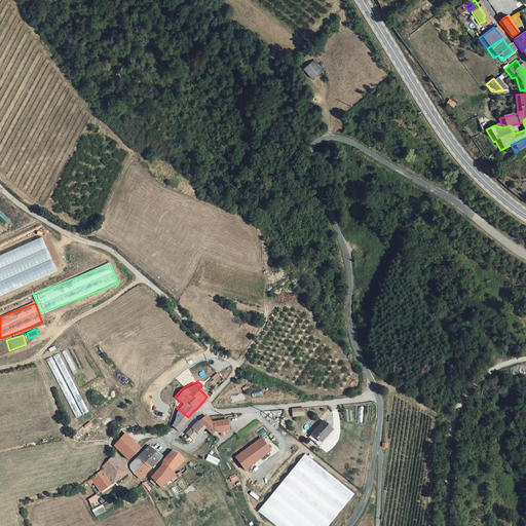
[(71,383),(69,383),(71,412),(74,418),(87,412),(79,393),(71,395),(71,388),(73,388),(71,383)]
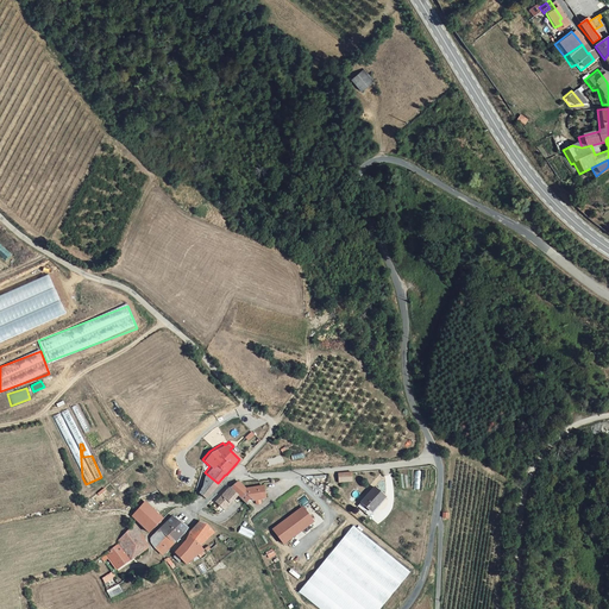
[(343,472),(337,472),(337,482),(352,481),(351,471),(343,472)]
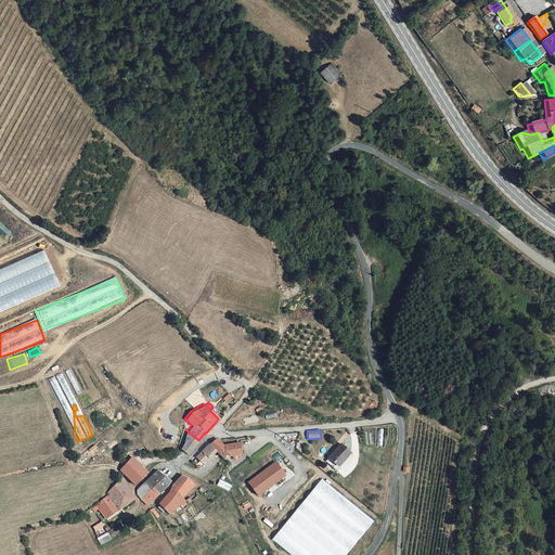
[(198,440),(186,430),(185,433),(189,436),(181,444),(180,451),(185,455),(198,440)]
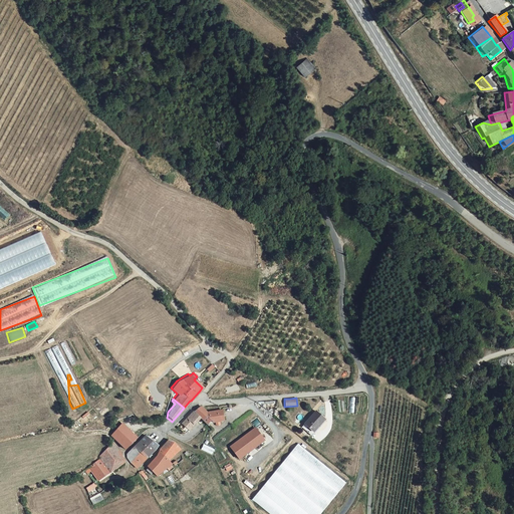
[(223,422),(220,411),(205,413),(199,407),(195,411),(193,413),(199,419),(202,422),(206,418),(212,423),(223,422)]
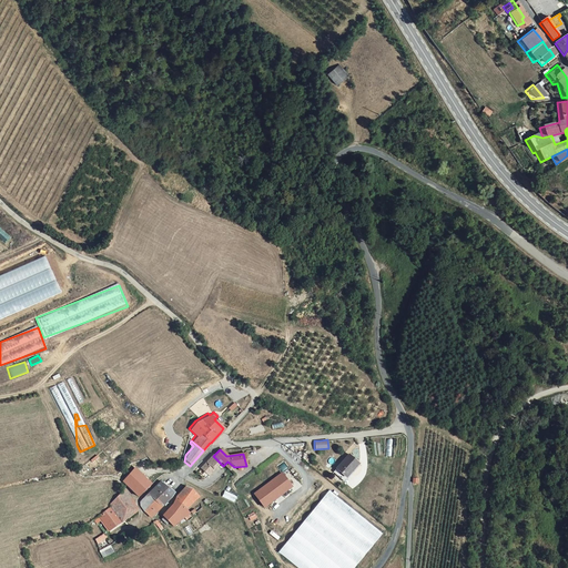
[(345,476),(357,460),(345,453),(333,467),(345,476)]
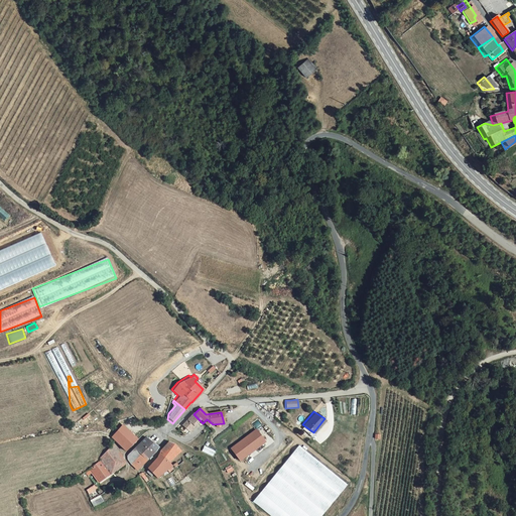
[(188,432),(200,420),(194,414),(181,426),(188,432)]
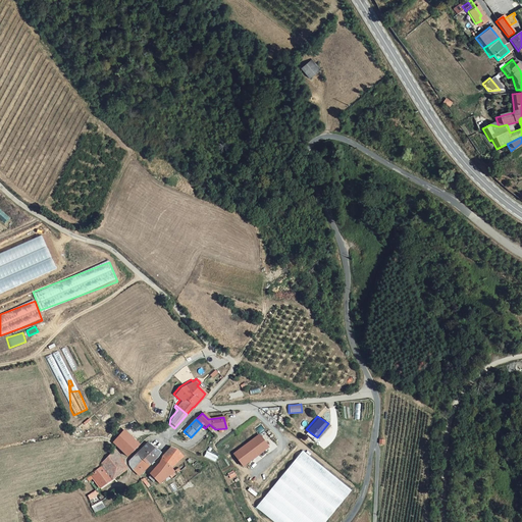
[(215,429),(209,424),(205,428),(206,428),(210,433),(215,429)]
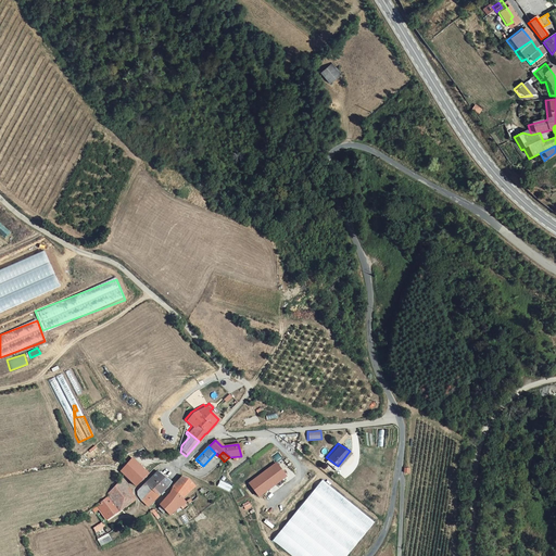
[(147,472),(131,459),(119,472),(123,476),(134,487),(147,472)]
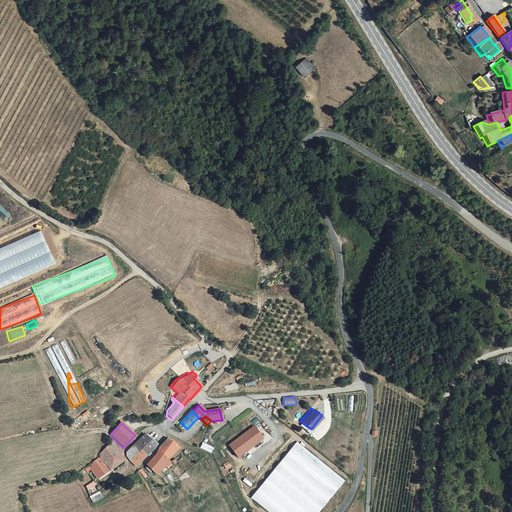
[(253,426),(228,445),(238,457),(262,437),(253,426)]
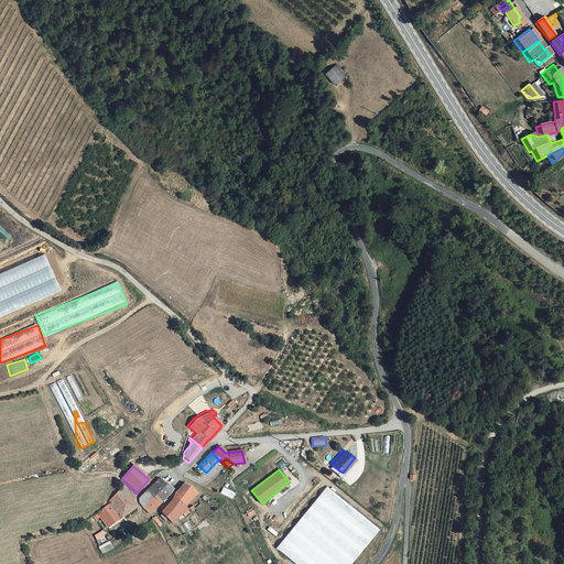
[(159,478),(145,491),(159,505),(171,490),(172,489),(159,478)]
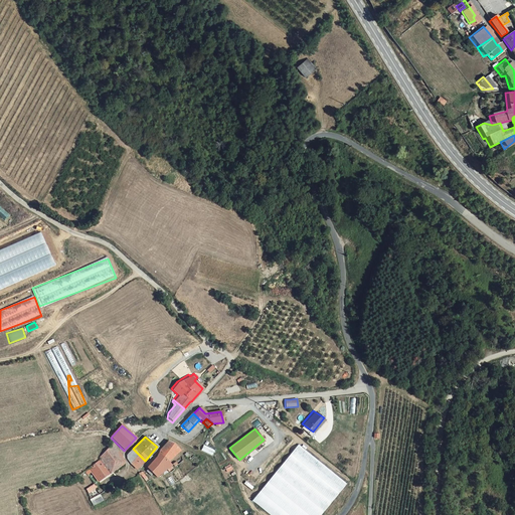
[(158,458),(148,469),(151,473),(156,479),(158,478),(171,467),(168,464),(179,453),(175,448),(165,444),(160,449),(158,458)]
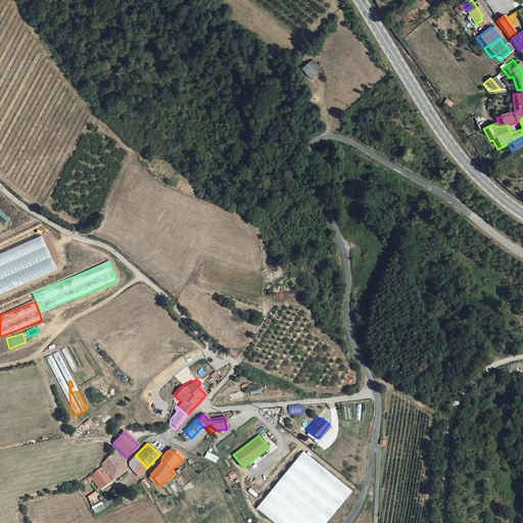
[(326,522),(351,491),(303,452),(257,509),(275,522),(326,522)]
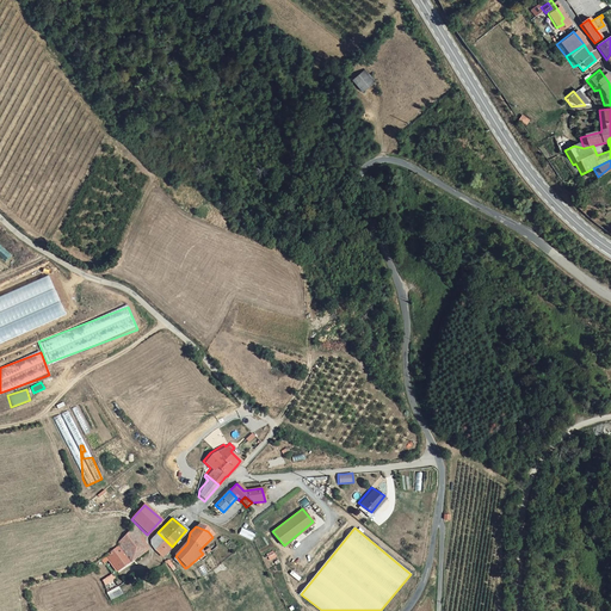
[(116,544),(118,545),(105,555),(116,572),(146,551),(144,548),(141,538),(133,530),(116,544)]
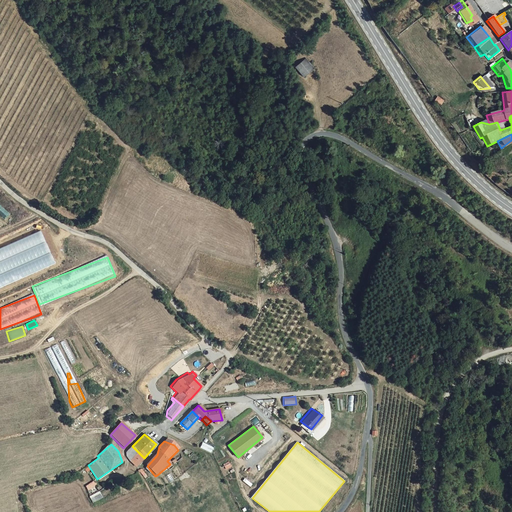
[(136,466),(144,458),(132,446),(126,452),(126,456),(136,466)]
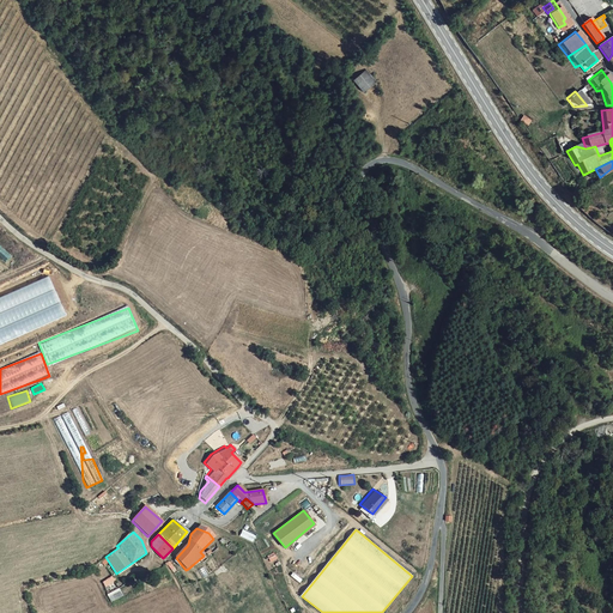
[(116,584),(111,577),(102,583),(105,593),(116,584)]
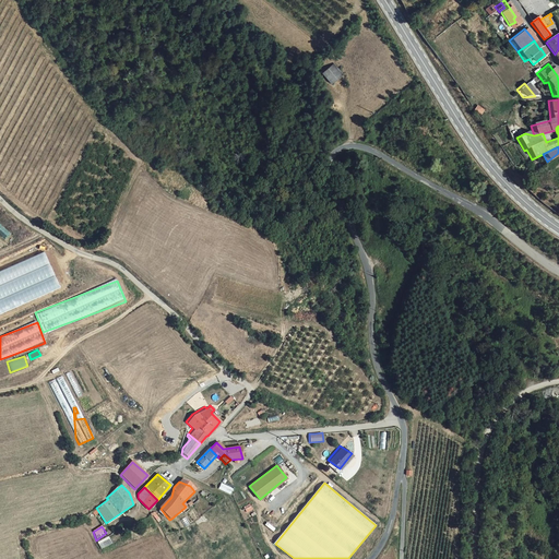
[(526,540),(528,557),(536,556),(536,554),(536,549),(533,538),(526,540)]
